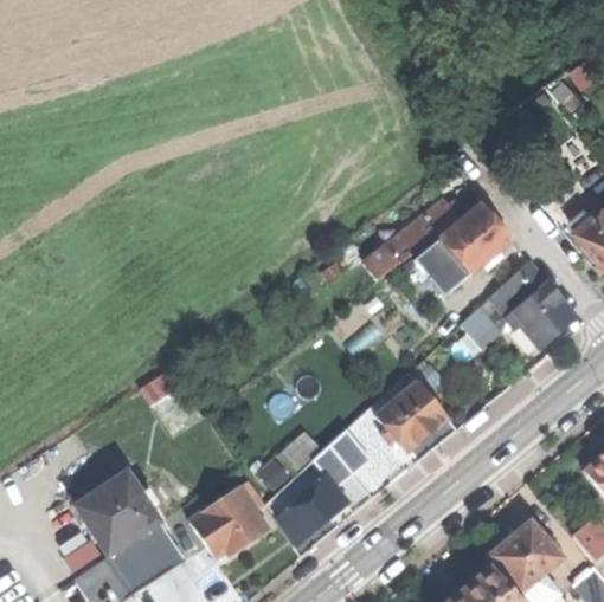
[(412,251),(457,214),(455,211),(449,204),(444,198),(365,260),(378,277),(398,261),(412,251)]
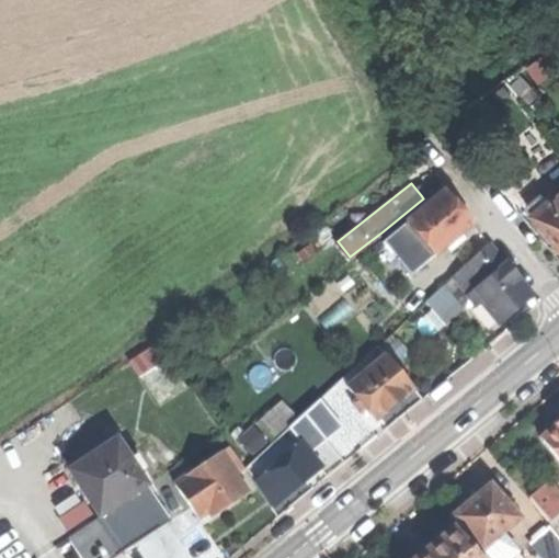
[(422,183),(415,189),(421,195),(428,190),(424,186),(422,183)]
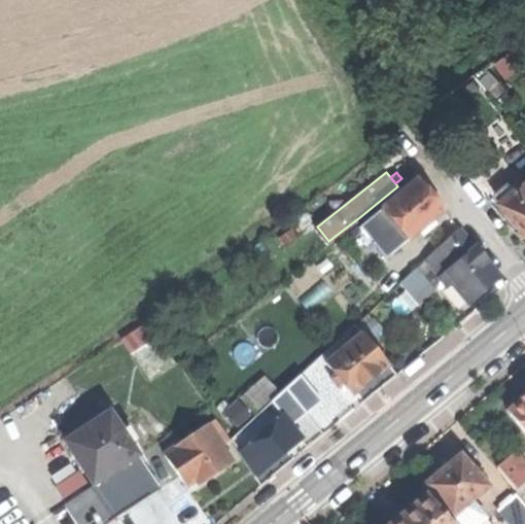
[(524,174),(500,196),(524,223),(524,174)]
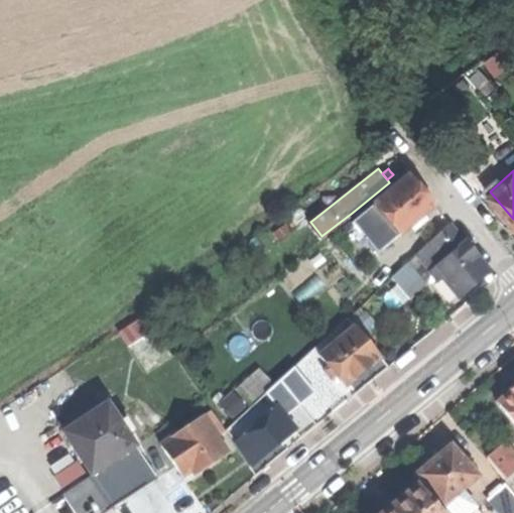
[(380,222),(393,238),(435,203),(423,188),(410,172),(375,203),(386,217),(380,222)]
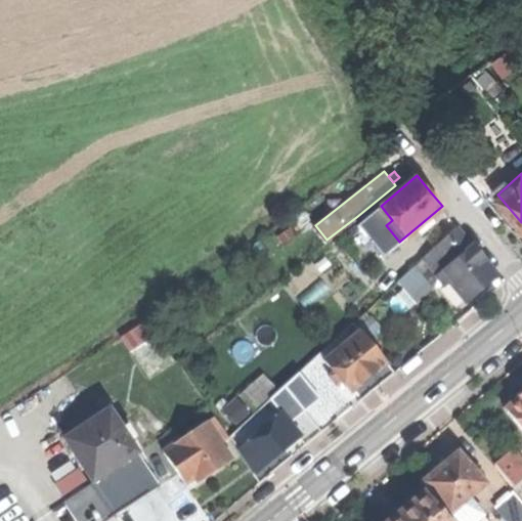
[(370,234),(356,217),(344,226),(358,244),(370,234)]
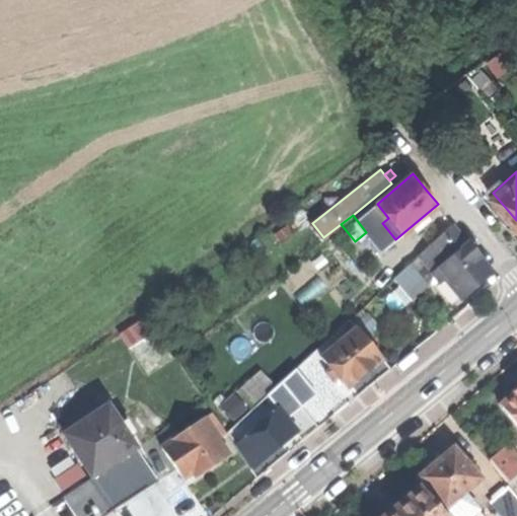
[(426,247),(440,265),(468,240),(453,223),(426,247)]
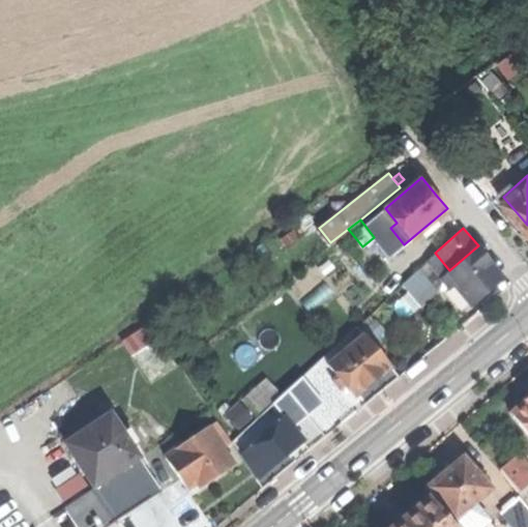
[(455,281),(471,301),(488,287),(503,274),(478,245),(449,270),(447,272),(455,281)]
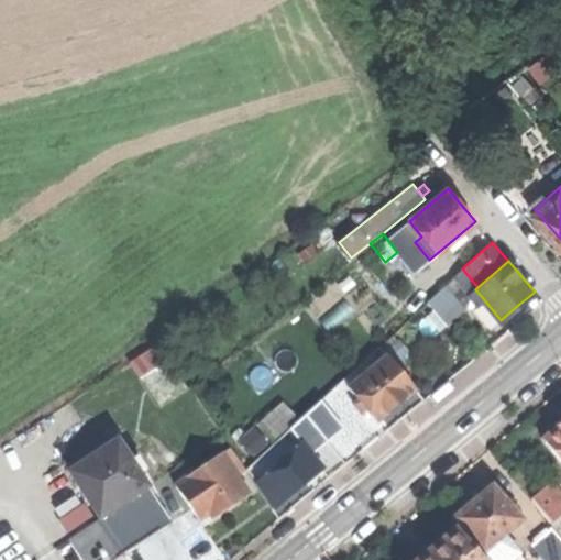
[(477,304),(483,298),(475,289),(470,294),(477,304)]
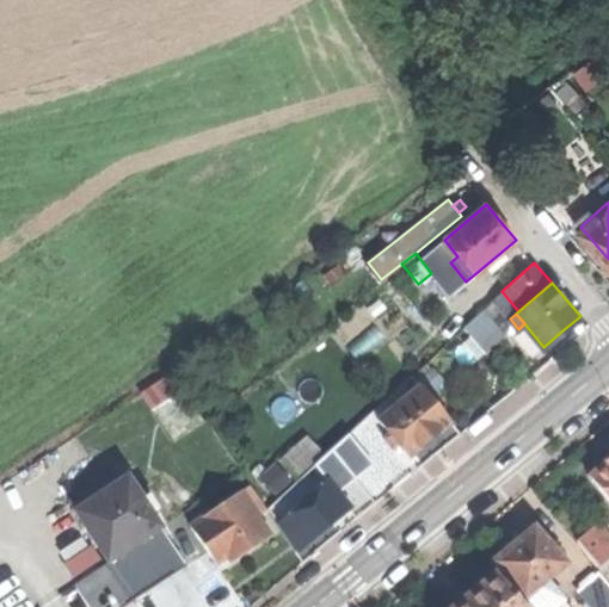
[(401,441),(410,453),(430,435),(450,420),(420,384),(381,417),(391,429),(401,441)]
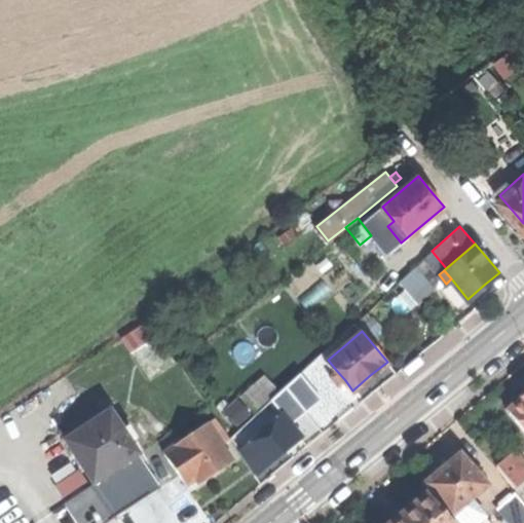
[(282,388),(293,401),(320,377),(308,364),(282,388)]
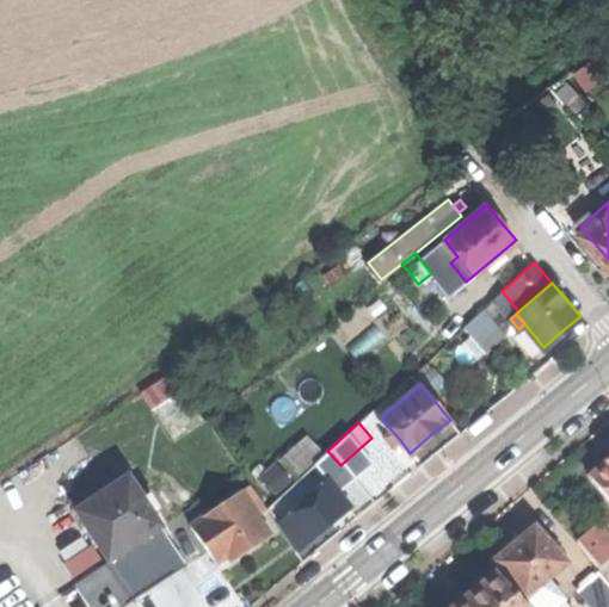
[(472,431),(467,425),(454,435),(459,441),(472,431)]
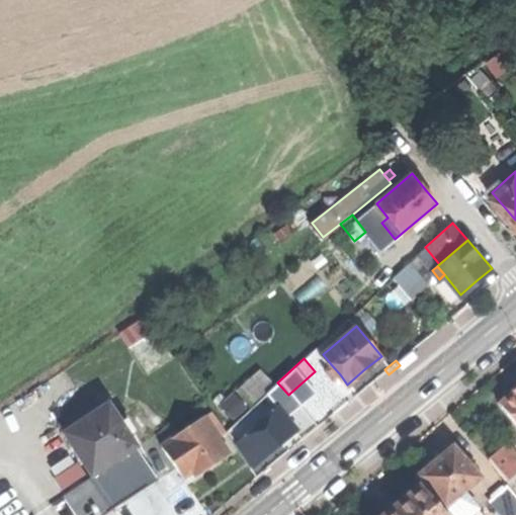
[(335,379),(340,374),(331,364),(326,368),(335,379)]
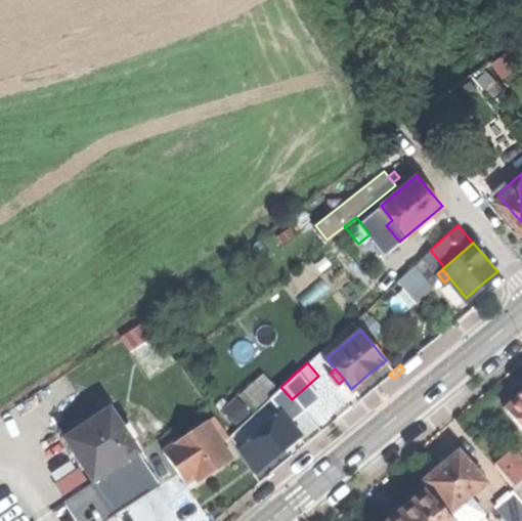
[(300,403),(314,420),(332,403),(317,388),(300,403)]
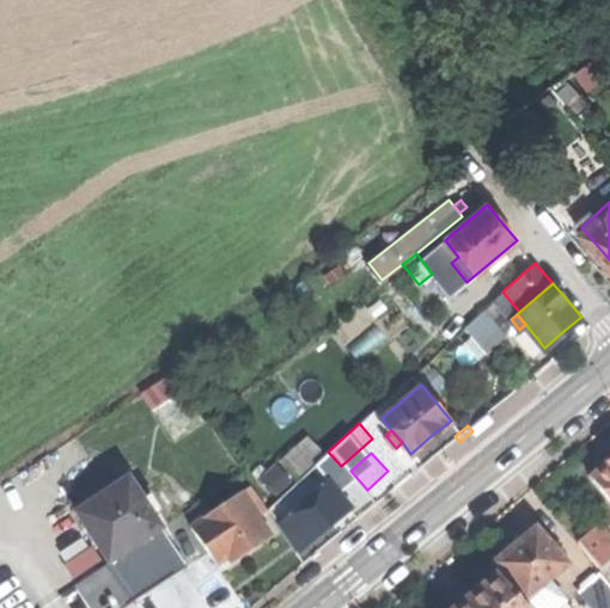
[(609,453),(605,458),(589,472),(609,498),(609,453)]
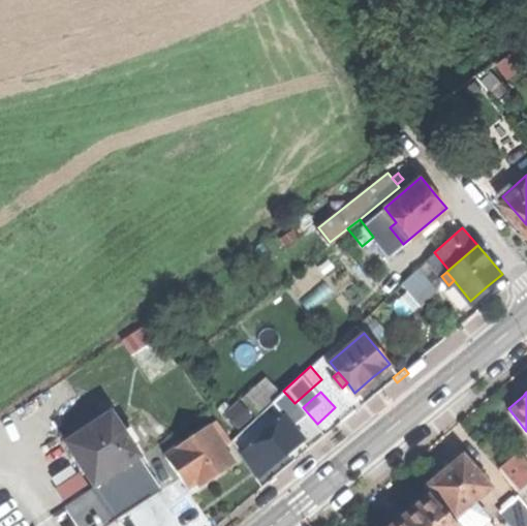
[(276,407),(231,449),(255,474),(300,434),(276,407)]
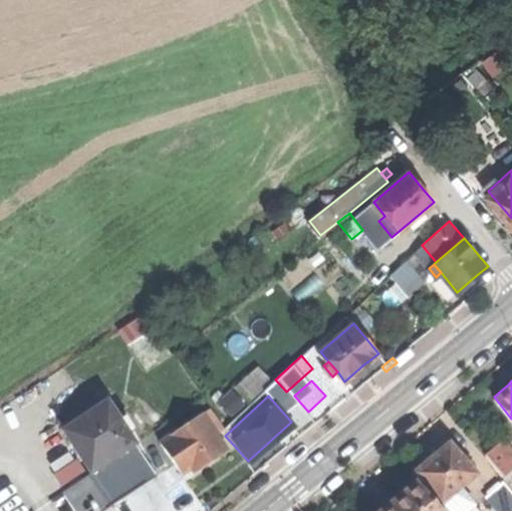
[(95,475),(114,502),(138,487),(158,472),(107,399),(63,429),(95,475)]
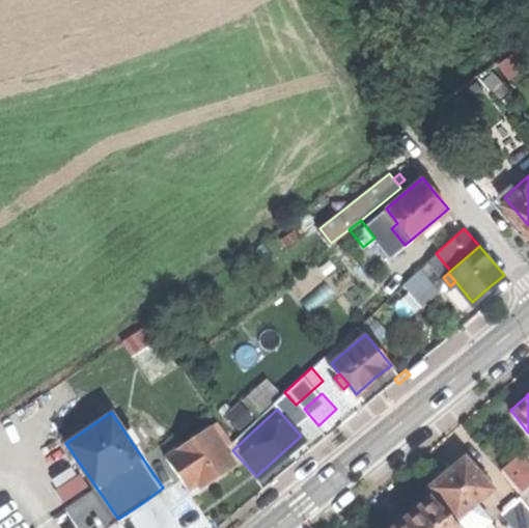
[(218,420),(210,426),(223,447),(232,441),(218,420)]
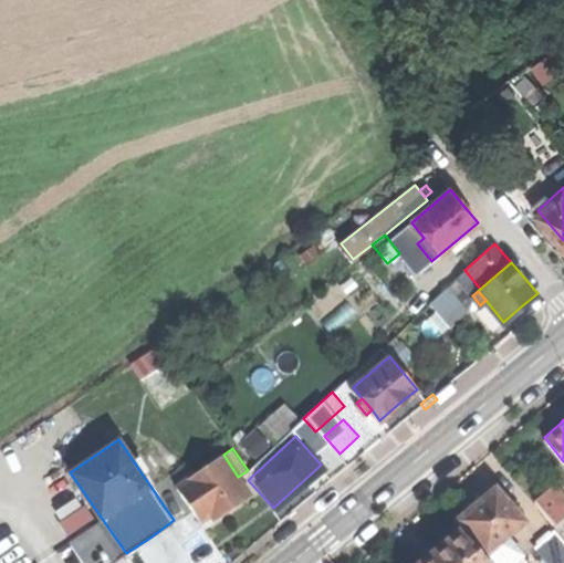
[(177,485),(200,519),(211,512),(215,518),(231,507),(250,494),(238,477),(223,455),(177,485)]
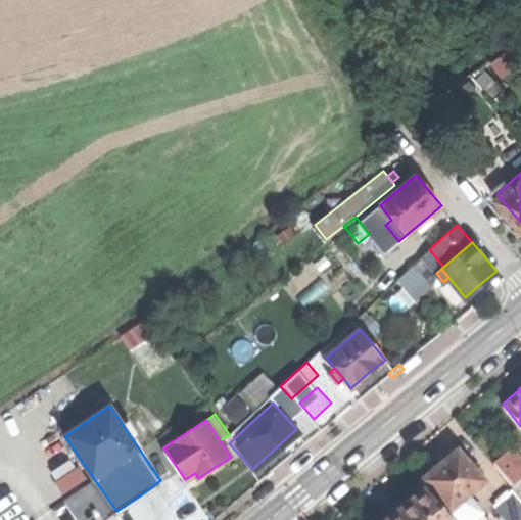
[(440,455),(443,459),(457,448),(453,444),(440,455)]
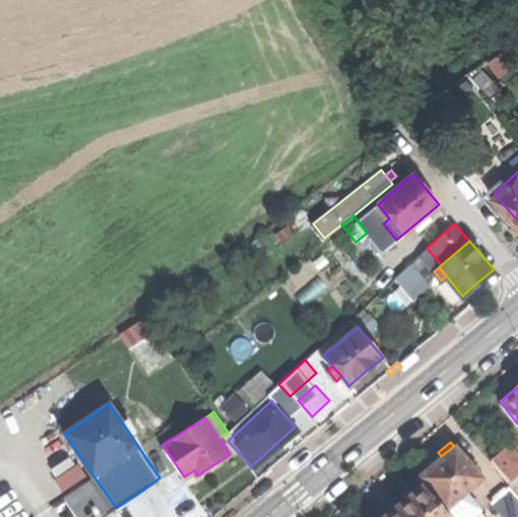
[(421,472),(446,504),(466,489),(481,476),(456,444),(454,446),(441,456),(434,461),(421,472)]
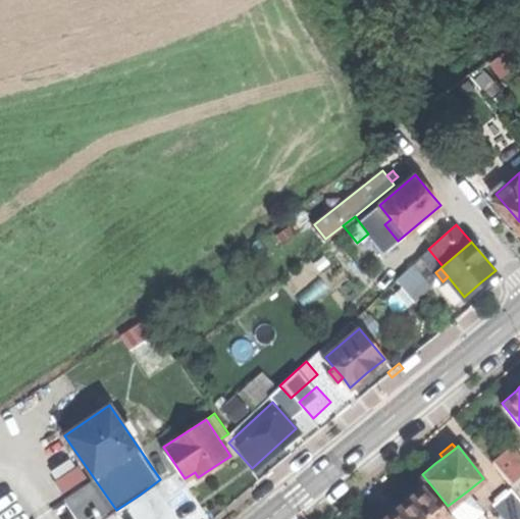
[(491,458),(511,480),(519,471),(519,465),(504,447),(491,458)]
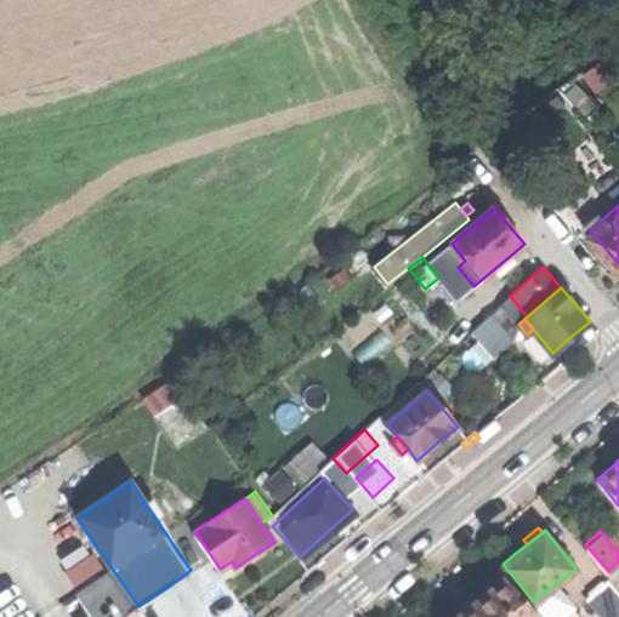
[(92,616),(123,616),(138,606),(115,573),(80,598),(92,616)]
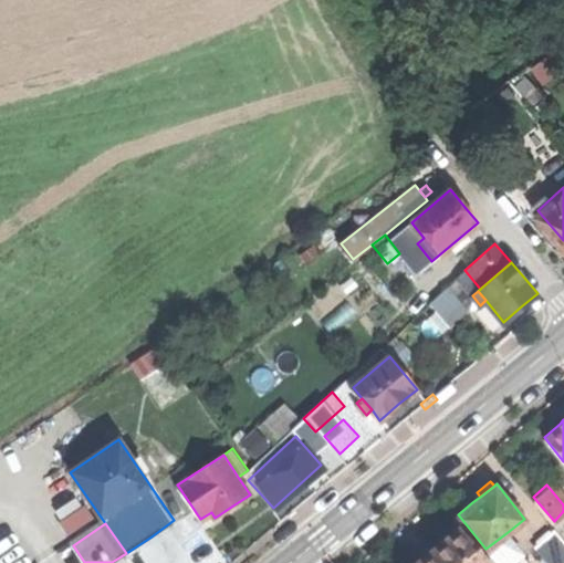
[(490,562),(460,525),(430,550),(414,562),(490,562)]
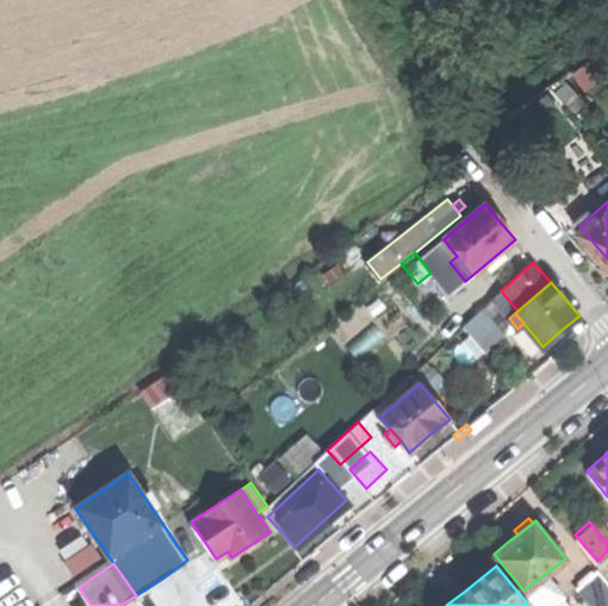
[(576,583),(595,605),(606,605),(607,605),(607,581),(596,567),(576,583)]
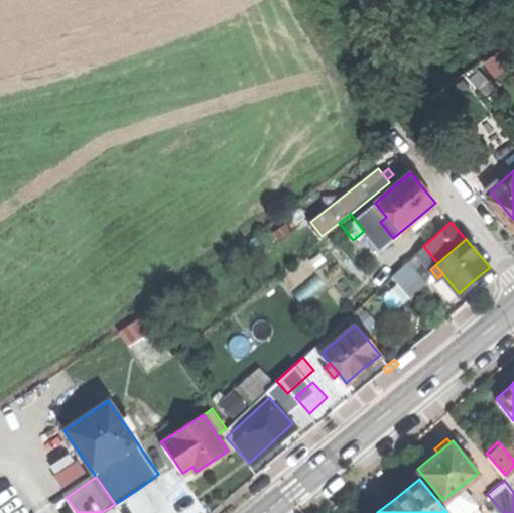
[(462,512),(476,502),(463,485),(442,500),(452,512),(462,512)]
